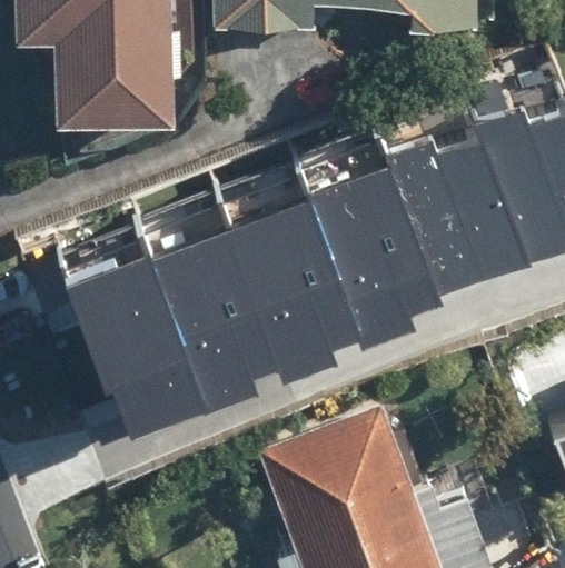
[(8,0),(9,42),(47,42),(48,119),(176,117),(172,0),(8,0)]
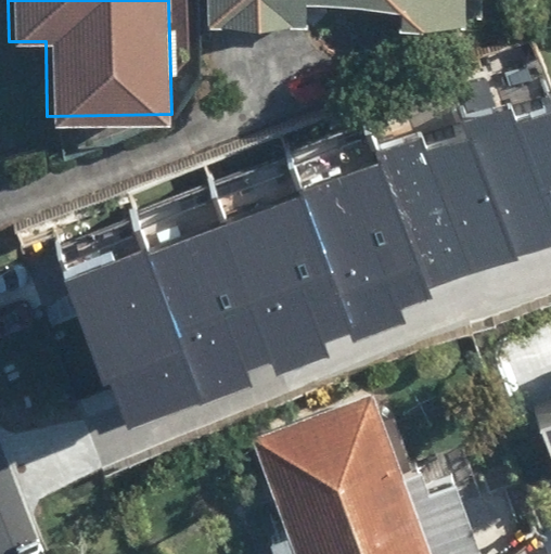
[(302,25),(302,0),(395,0),(394,22),(457,23),(457,0),(200,0),(200,23),(302,25)]
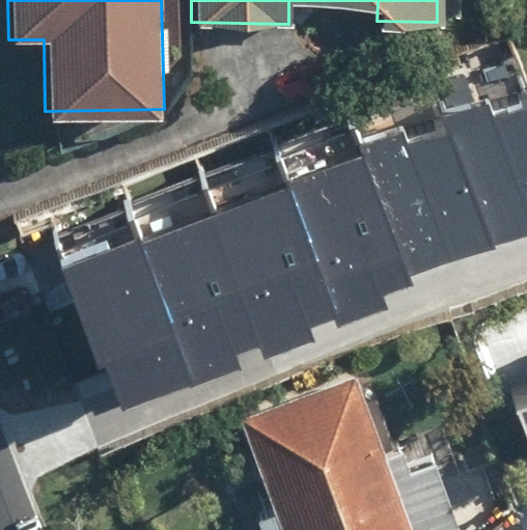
[(71,268),(119,414),(392,309),(386,296),(418,288),(410,275),(526,233),(526,114),(502,126),(498,101),(451,114),(455,124),(412,138),(408,123),(364,139),(367,157),(71,268)]
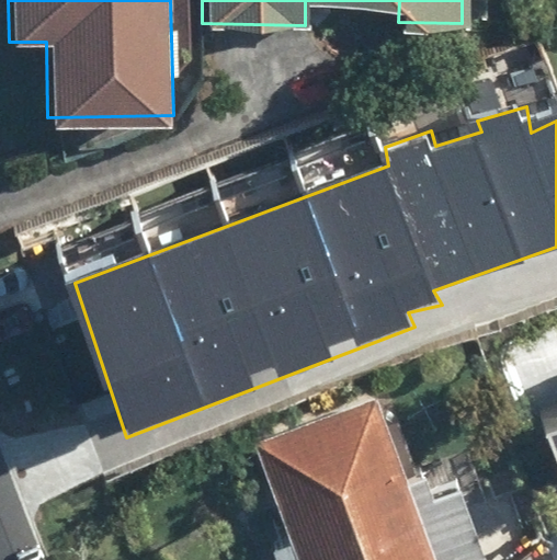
[(487,559),(457,480),(429,490),(419,463),(400,469),(375,401),(257,445),(290,534),(269,541),(275,559),(487,559)]
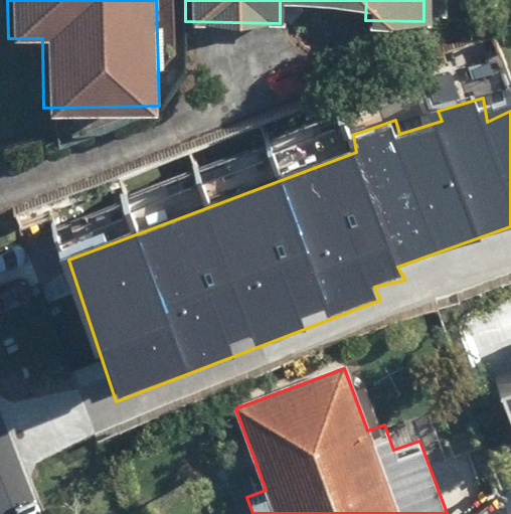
[(510,372),(494,378),(510,425),(510,372)]
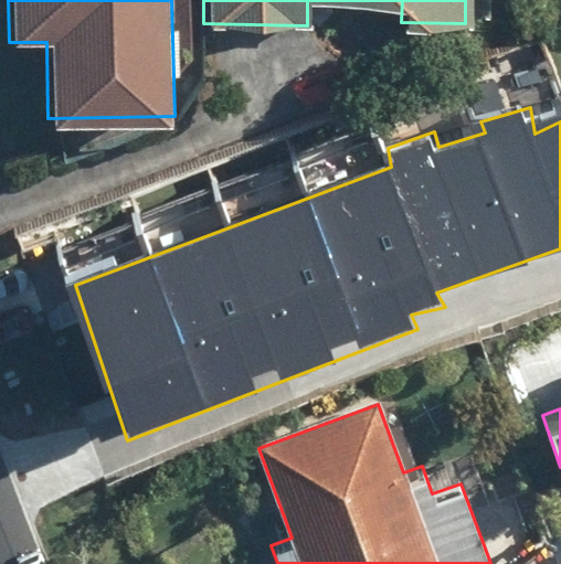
All buildings are outlined.
